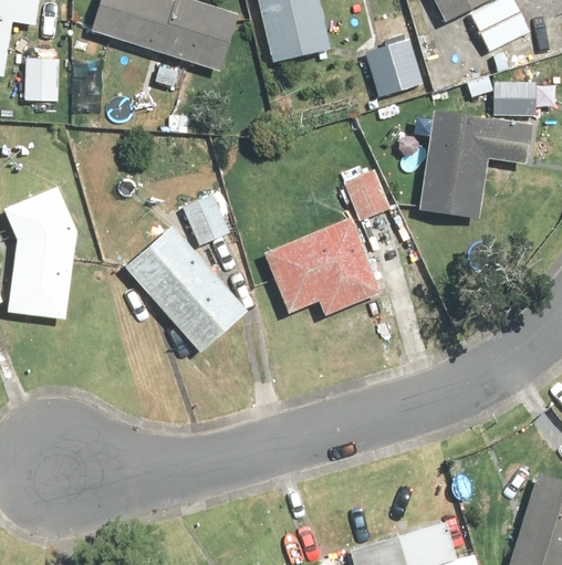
[(0,79),(8,80),(10,28),(38,29),(39,25),(39,0),(0,0),(0,79)]
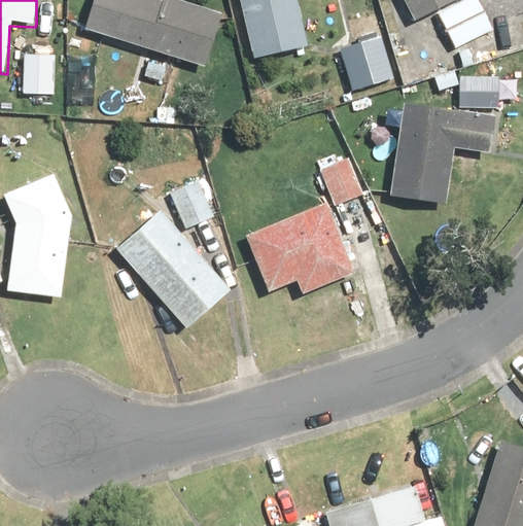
[(92,0),(82,30),(151,54),(143,80),(162,86),(171,61),(206,72),(224,16),(175,0),(164,0),(163,5),(147,0),(92,0)]
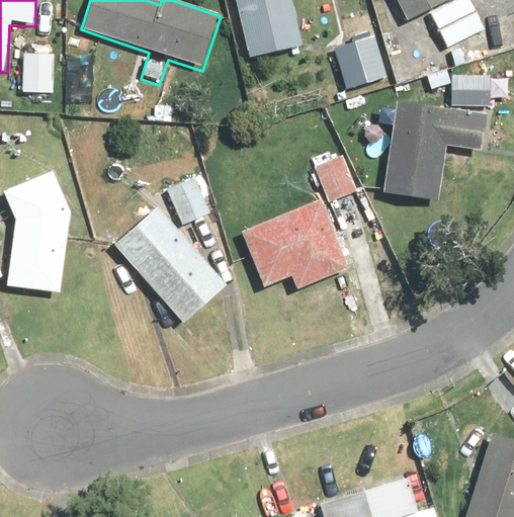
[(302,48),(291,0),(236,0),(249,59),(302,48)]
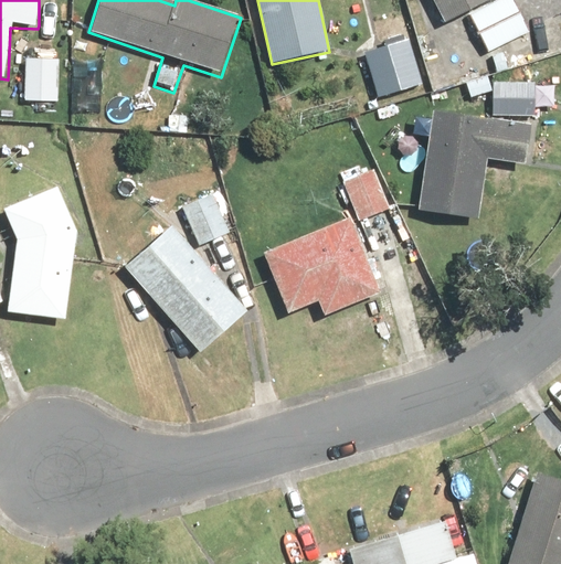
[(527,32),(509,0),(432,0),(444,22),(468,10),(489,51),(527,32)]
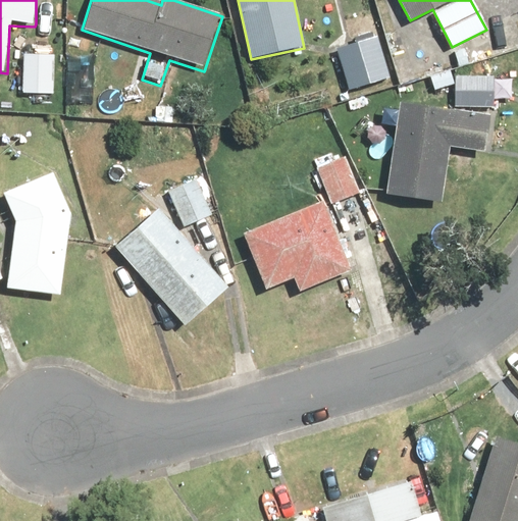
[(377,36),(335,46),(347,90),(389,80),(377,36)]
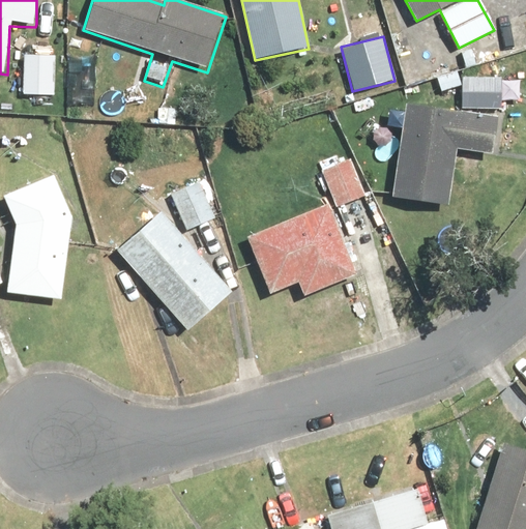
[(55,58),(23,56),(20,97),(53,99),(55,58)]
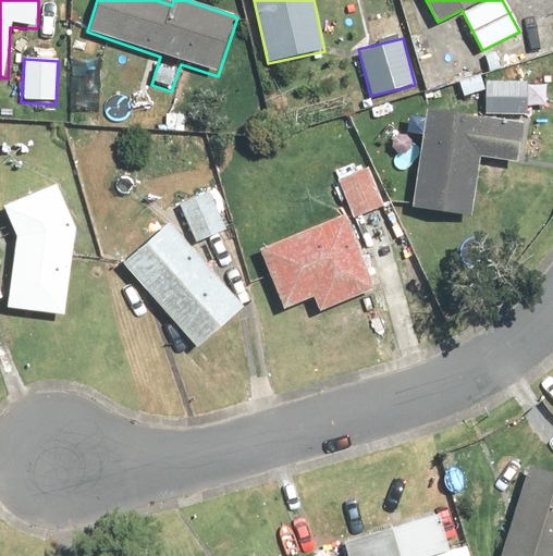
[(529,83),(484,81),(483,113),(528,115),(529,83)]
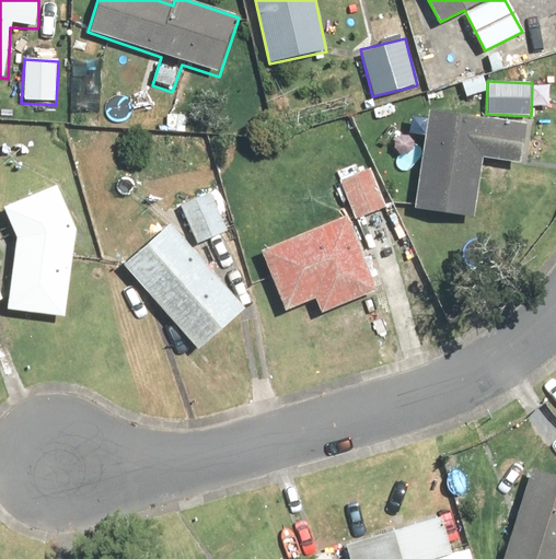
[(524,123),(429,115),(423,209),(481,213),(485,156),(522,160),(524,123)]
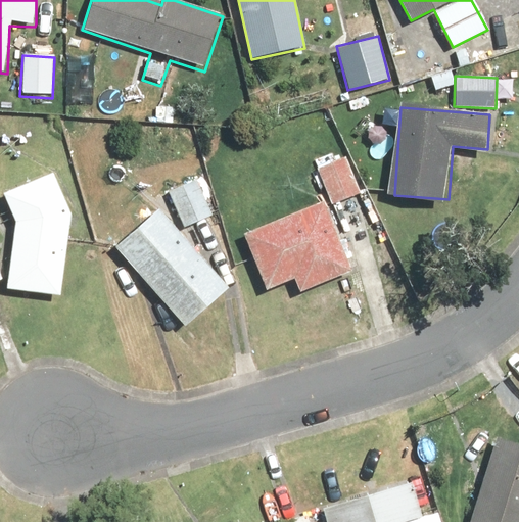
[(345,154),(315,169),(331,205),(362,191),(345,154)]
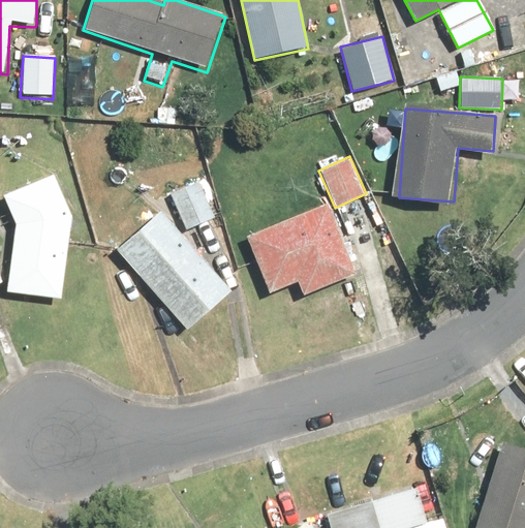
[(196,176),(168,188),(188,231),(216,219),(196,176)]
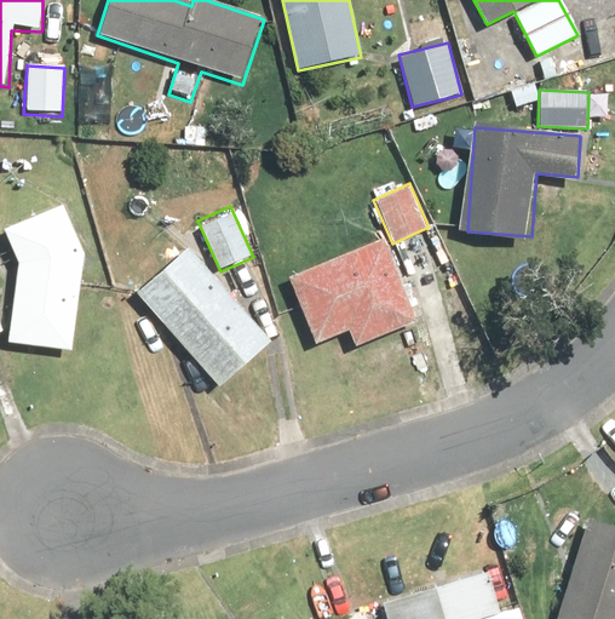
[(5,233),(18,262),(11,342),(73,347),(79,268),(82,250),(65,207),(5,233)]
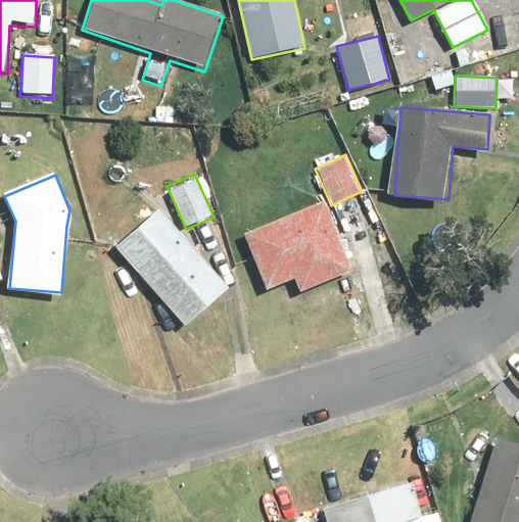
[(269,292),(293,282),(297,291),(305,289),(352,270),(326,203),(278,223),(245,236),(269,292)]
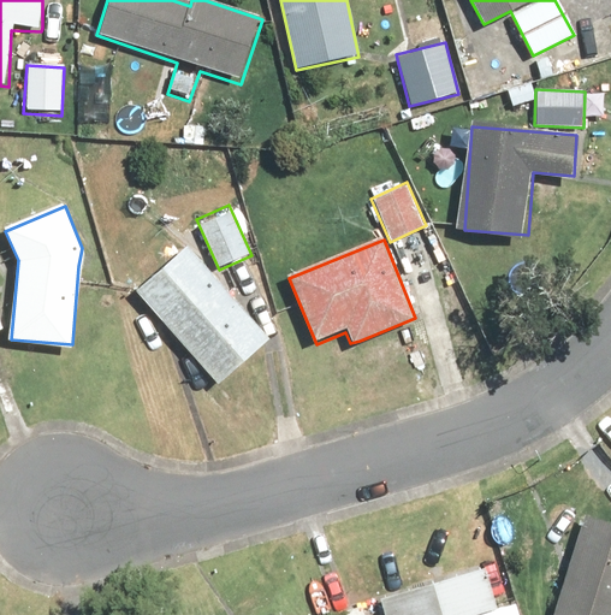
[(189,242),(136,291),(219,383),(272,335),(189,242)]
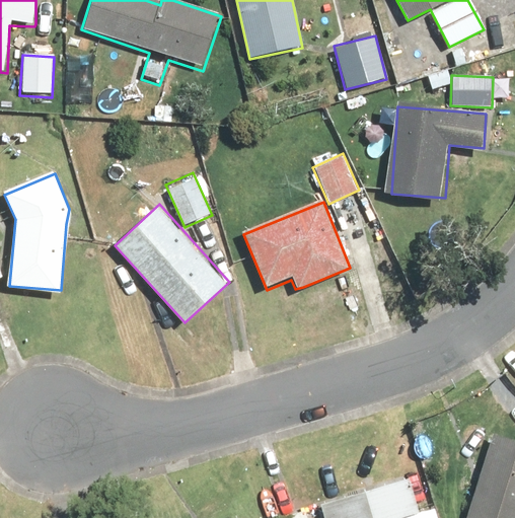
[(514,517),(514,442),(491,436),(466,517),(514,517)]
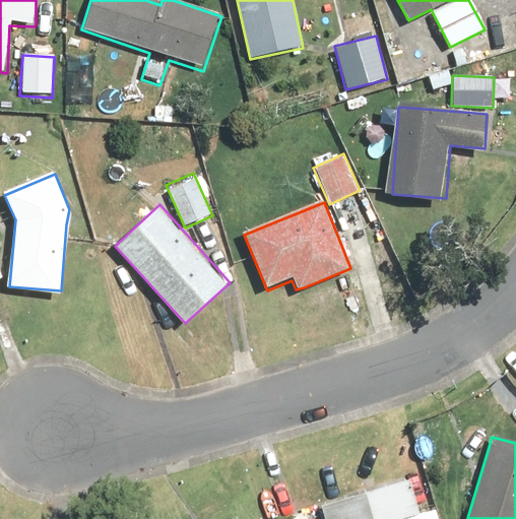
[(406,518),(420,515),(418,511),(409,478),(321,504),(325,518),(406,518)]
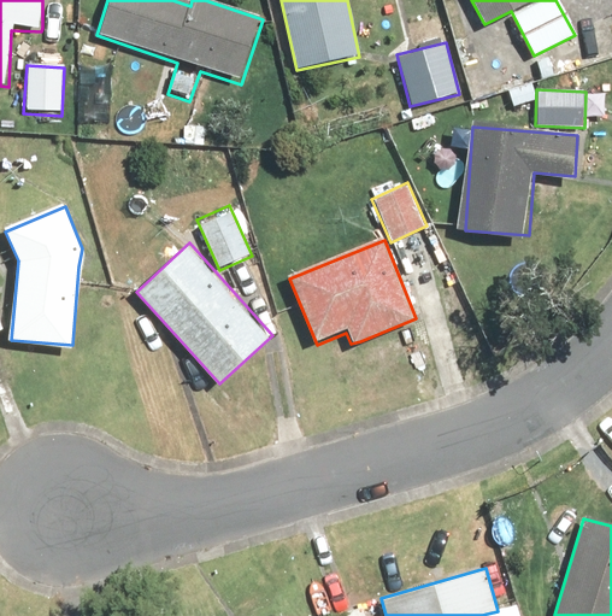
All buildings are outlined.
